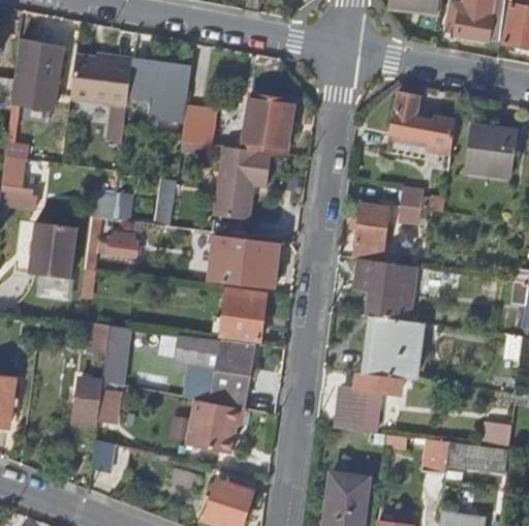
[(438,0),(390,0),(389,6),(437,12),(438,0)]
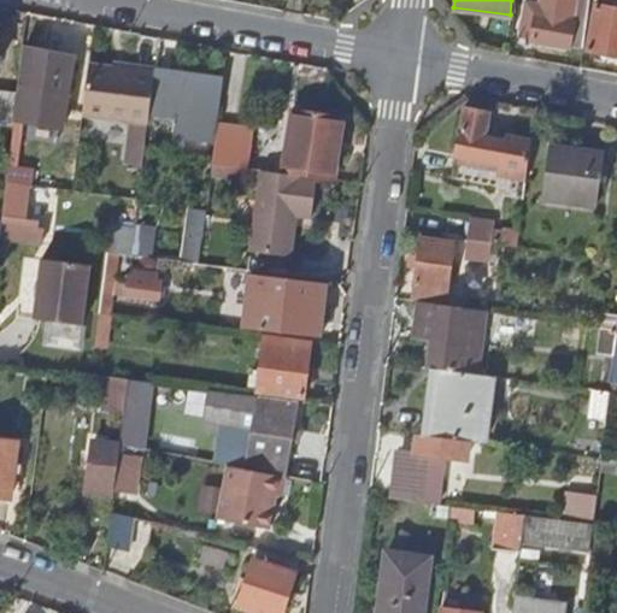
[(534,33),(533,40),(583,48),(589,0),(538,0),(538,4),(524,1),(519,30),(534,33)]
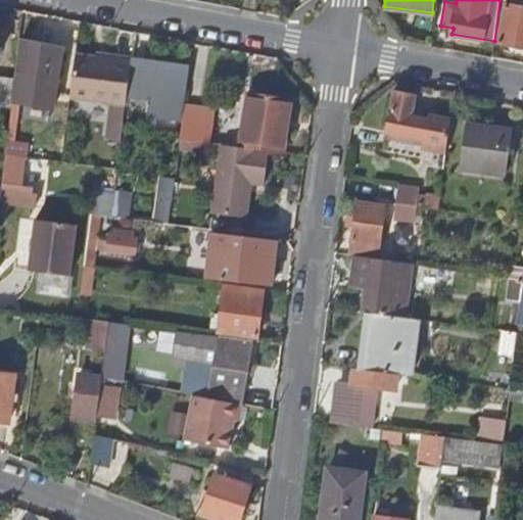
[(522,10),(505,7),(497,43),(522,47),(522,10)]
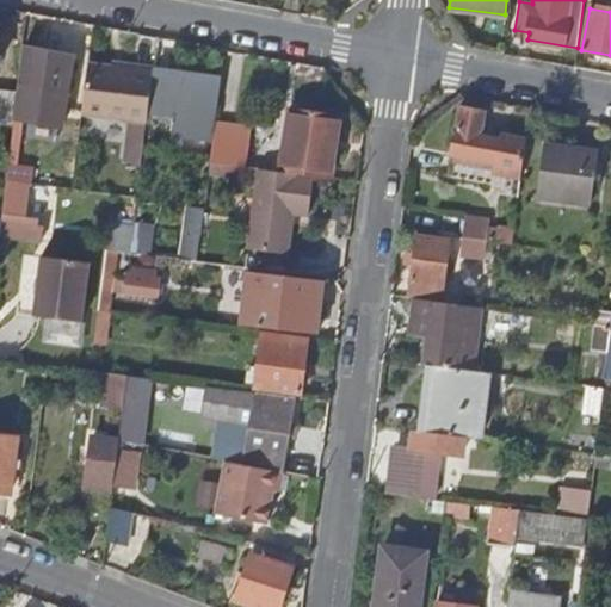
[(13,101),(12,115),(61,123),(73,56),(57,53),(60,42),(47,39),(45,50),(23,47),(16,84),(14,95),(13,101)]
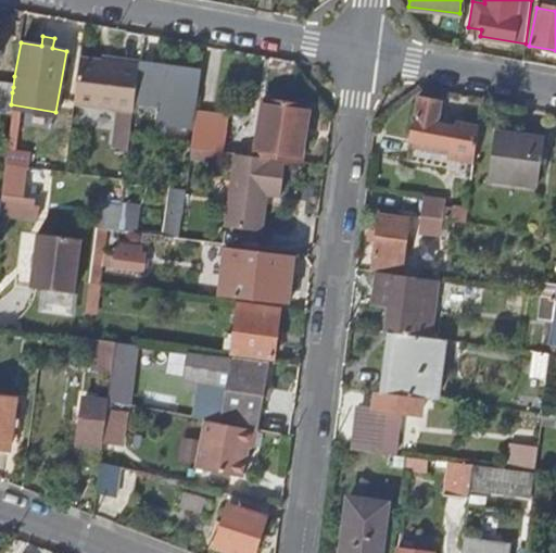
[(135,92),(139,64),(79,57),(74,103),(115,109),(133,111),(134,101),(135,92)]
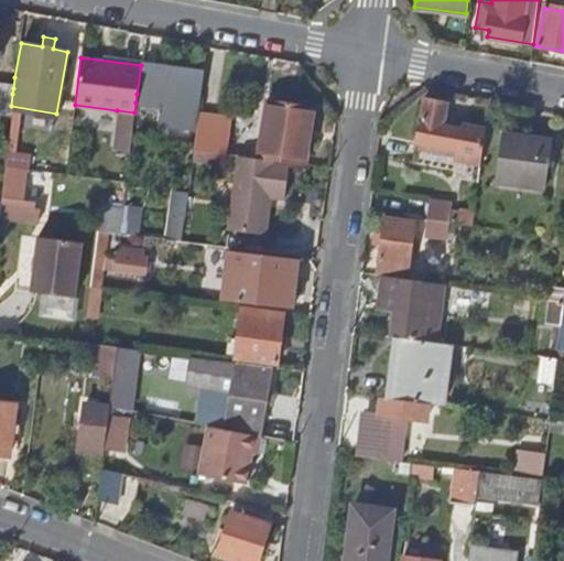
[(197,115),(203,72),(141,63),(141,65),(137,94),(136,103),(160,107),(158,122),(195,128),(197,115)]
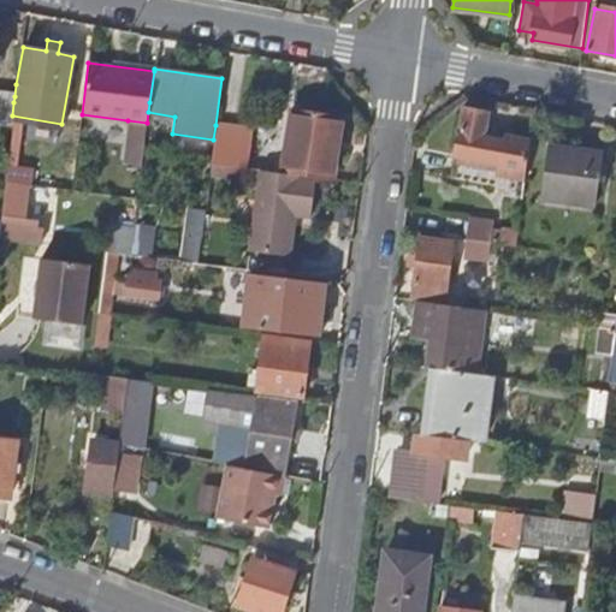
[(12,116),(13,102),(15,96),(0,94),(0,125),(10,126),(12,116)]
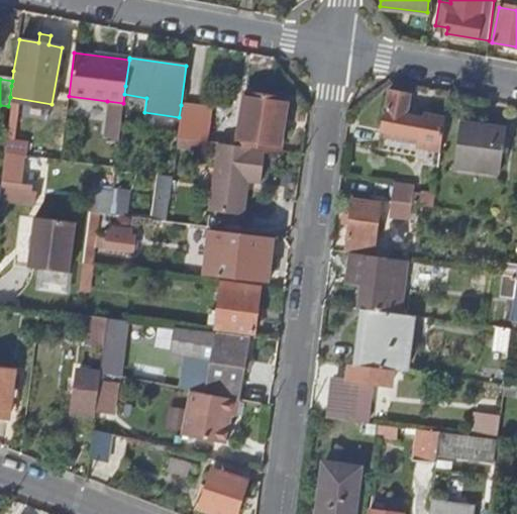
[(235,143),(265,146),(278,148),(285,97),(243,89),(235,143)]
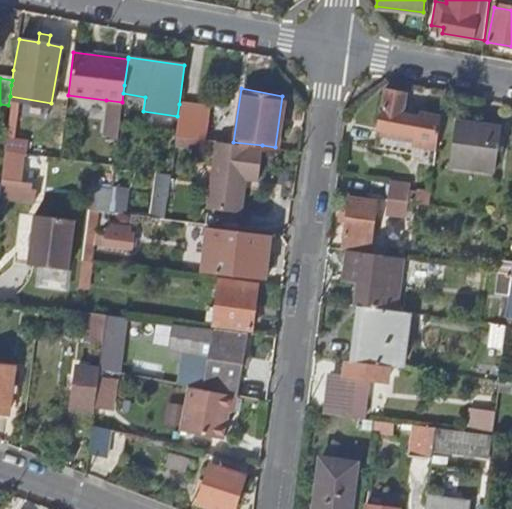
[(436,145),(440,115),(421,112),(421,115),(403,111),(407,92),(386,89),(380,128),(418,135),(416,142),(436,145)]
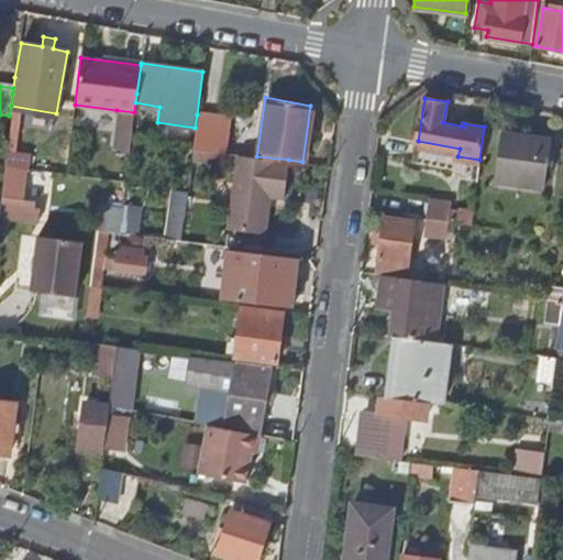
[(134,112),(117,110),(112,147),(116,149),(118,131),(132,133),(134,112)]
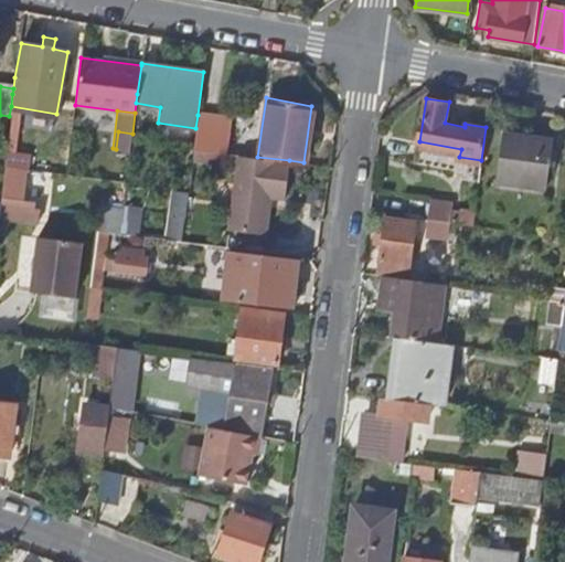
[(193,149),(226,154),(231,118),(198,115),(195,128),(193,149)]
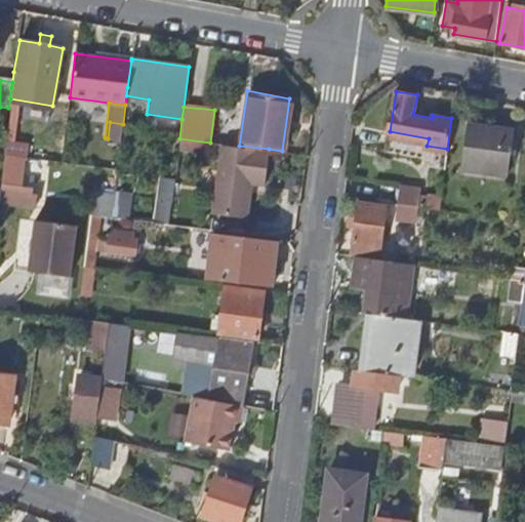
[(110,122),(108,138),(121,141),(123,124),(110,122)]
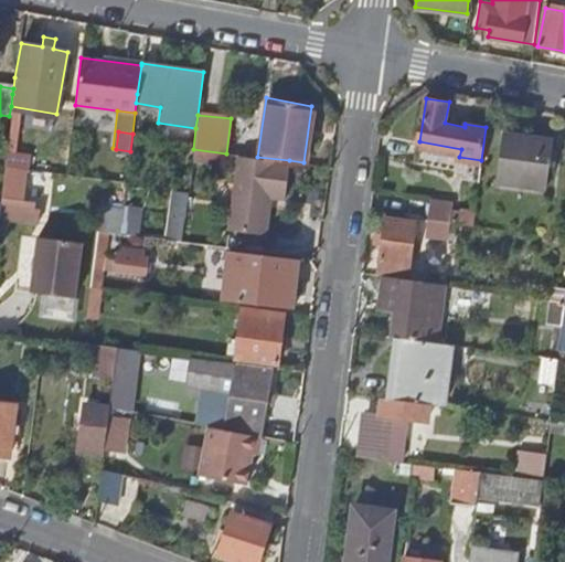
[(496,178),(546,186),(552,139),(502,133),(496,178)]
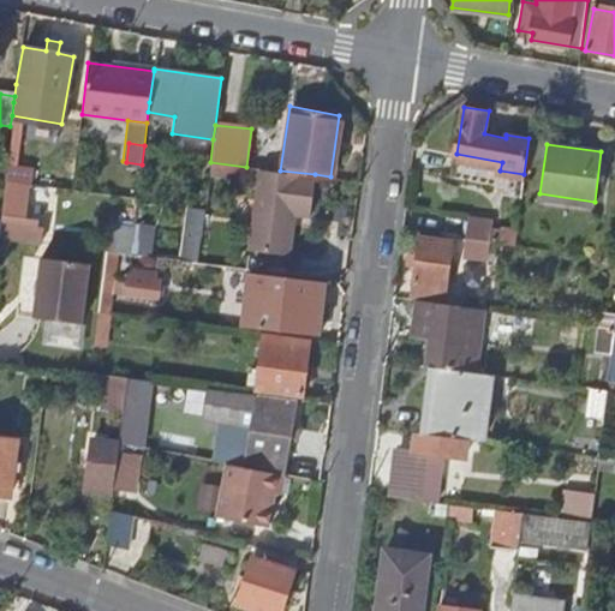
[(31,220),(35,169),(9,167),(4,241),(45,244),(46,221),(31,220)]
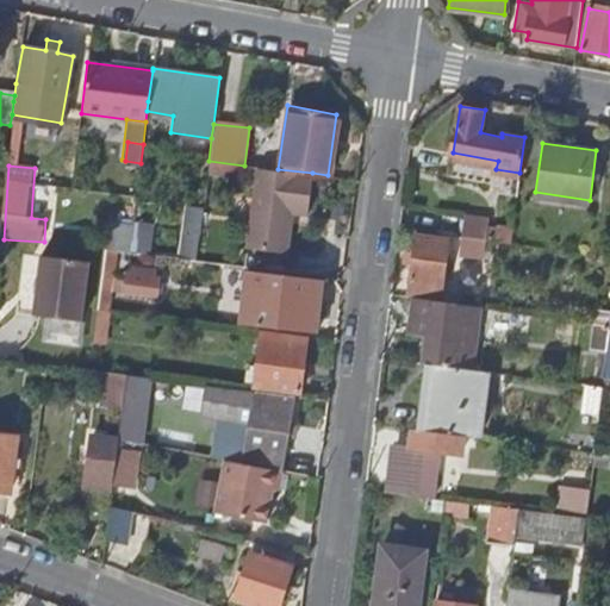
[(278,169),(257,167),(249,249),(288,254),(292,212),(309,213),(312,173),(278,169)]
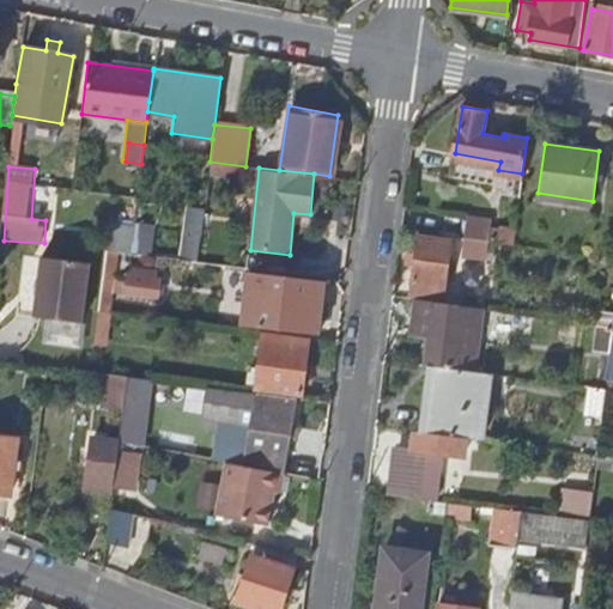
[(200,231),(204,208),(186,206),(183,230),(200,231)]
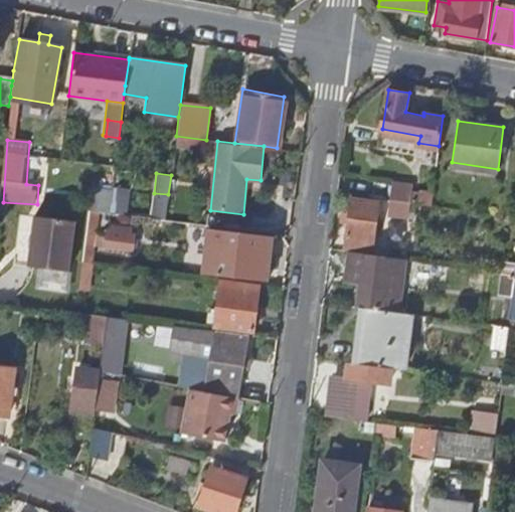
[(390,199),(405,201),(406,186),(391,185),(390,199)]
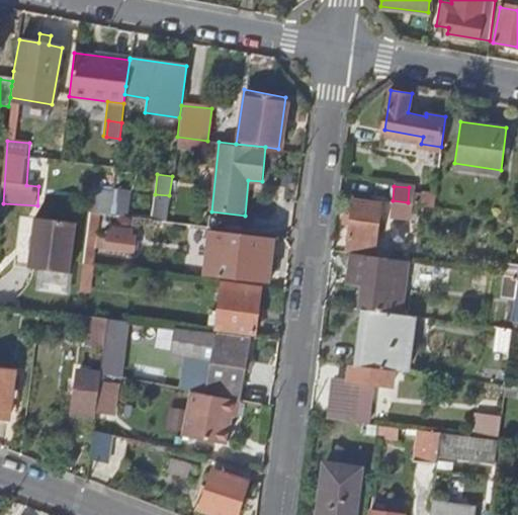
[(128,191),(112,188),(108,213),(125,216),(128,191)]
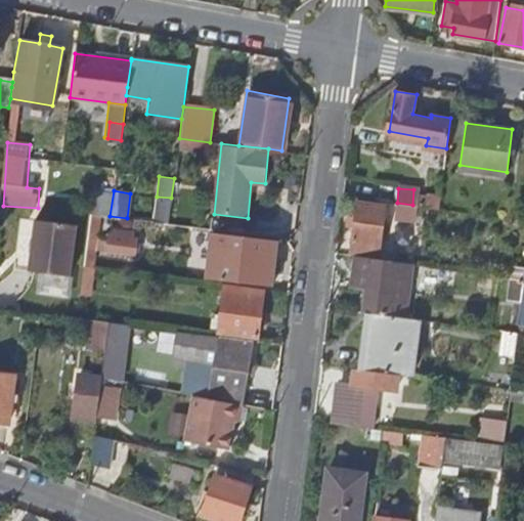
[(168,223),(171,198),(157,197),(154,221),(168,223)]
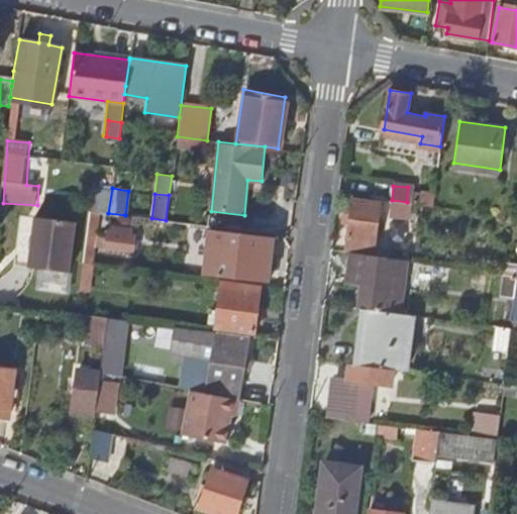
[(379,202),(352,198),(346,246),(372,250),(379,202)]
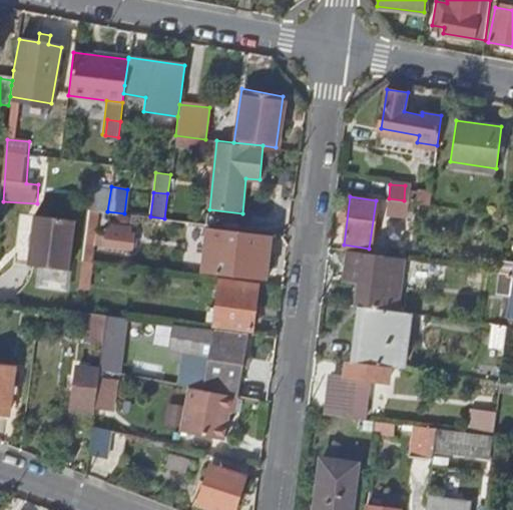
[(407,201),(404,200),(389,198),(387,198),(385,212),(397,214),(396,225),(403,226),(407,201)]
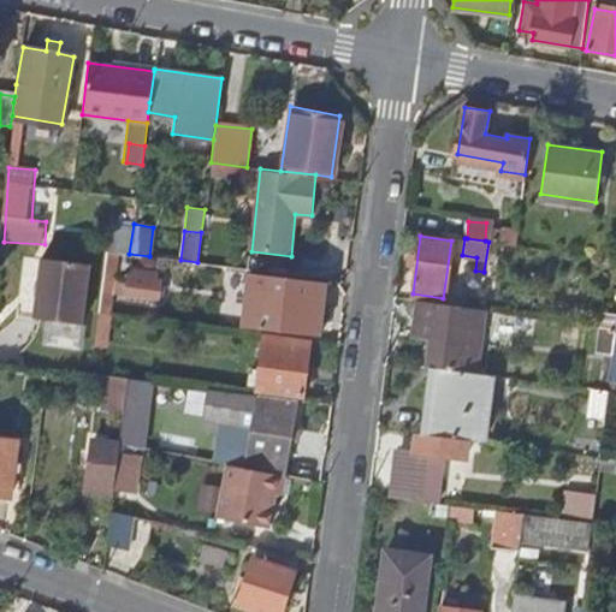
[(88,265),(39,257),(22,256),(15,315),(81,324),(88,265)]
